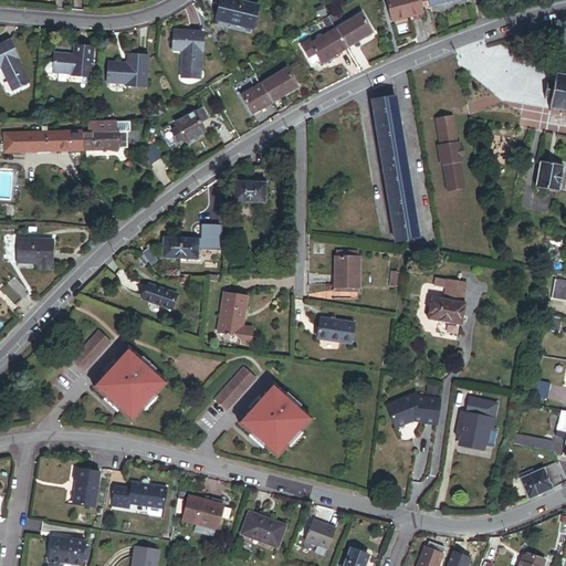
[(388,0),(394,21),(423,14),(420,0),(388,0)]
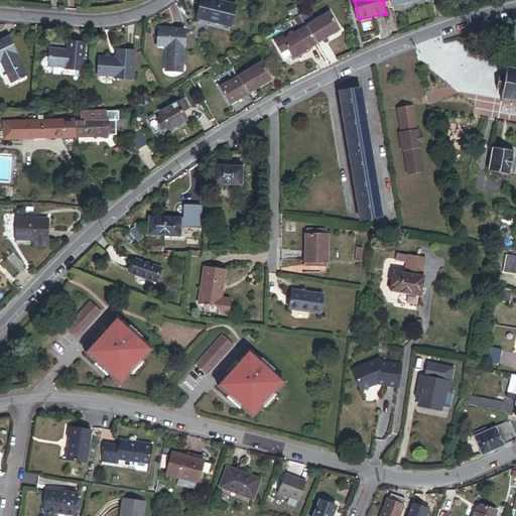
[(199,19),(232,28),(237,10),(204,1),(199,19)]
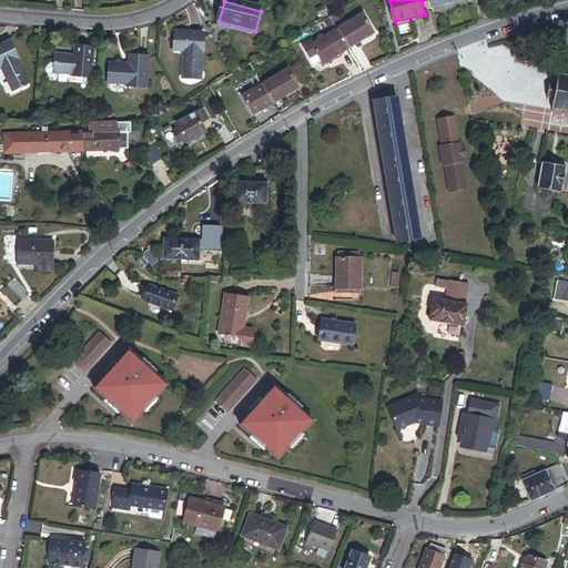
[(340,12),(331,18),(334,24),(344,18),(340,12)]
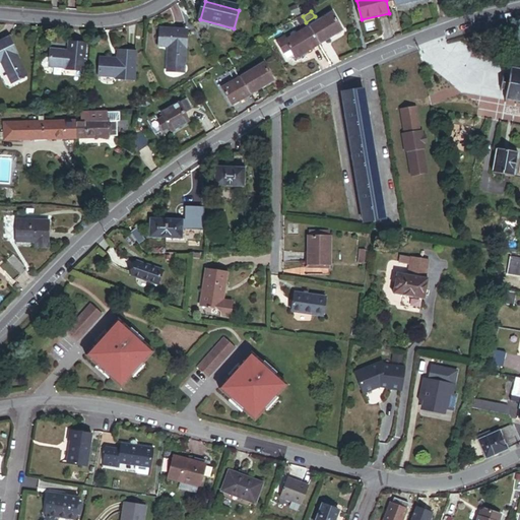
[(319,44),(342,29),(333,13),(309,26),(319,44)]
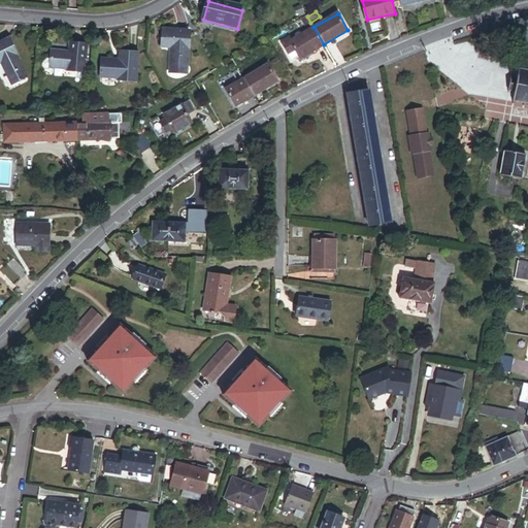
[(301,21),(306,31),(314,27),(310,23),(307,17),(301,21)]
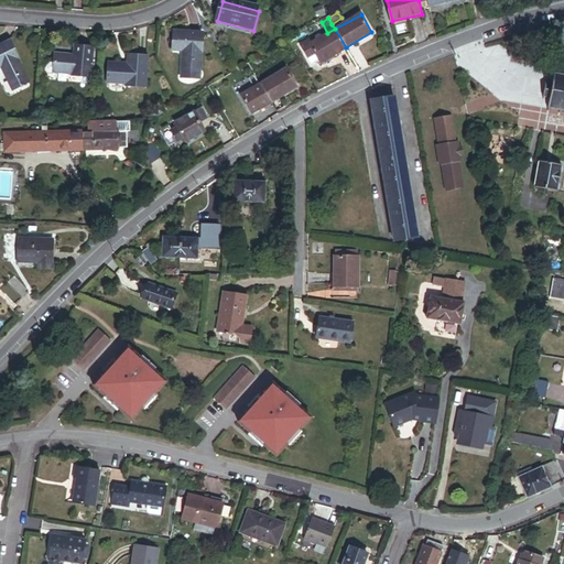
[(321,63),(346,47),(335,29),(327,33),(310,43),(308,44),(315,54),(318,61),(321,63)]
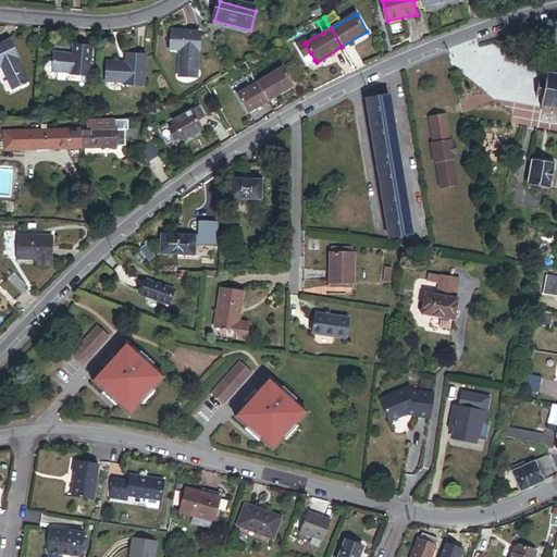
[(197,50),(198,50),(199,33),(171,31),(170,49),(181,49),(178,71),(196,72),(197,50)]
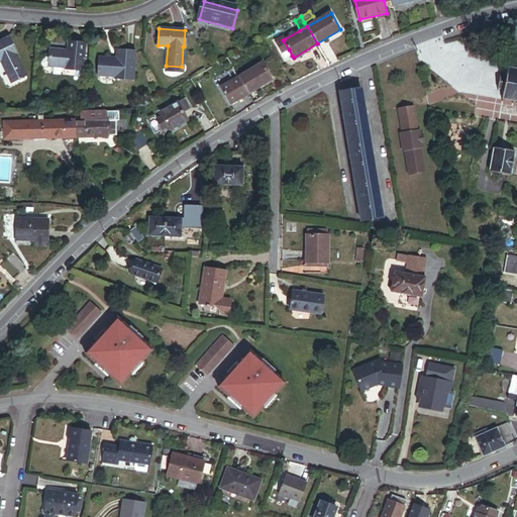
[(282,54),(289,49),(283,40),(284,39),(283,36),(275,41),(282,54)]
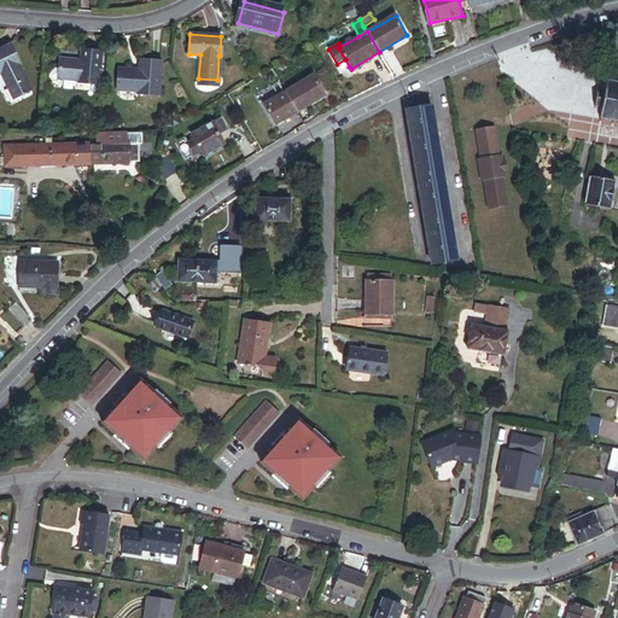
[(5,87),(22,83),(18,66),(21,66),(15,46),(0,50),(0,71),(1,71),(5,87)]
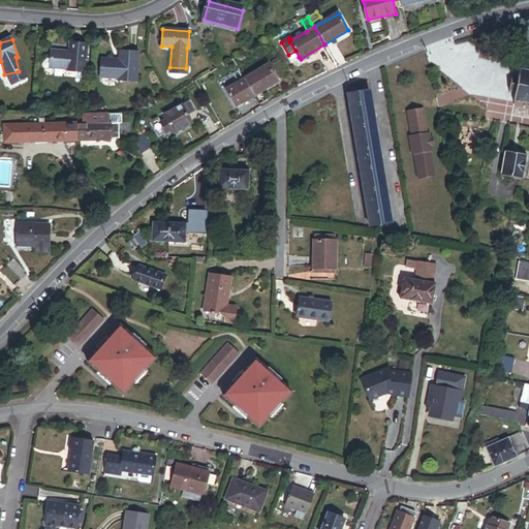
[(67,71),(84,72),(86,45),(69,43),(68,52),(52,51),(51,56),(50,67),(67,68),(67,71)]
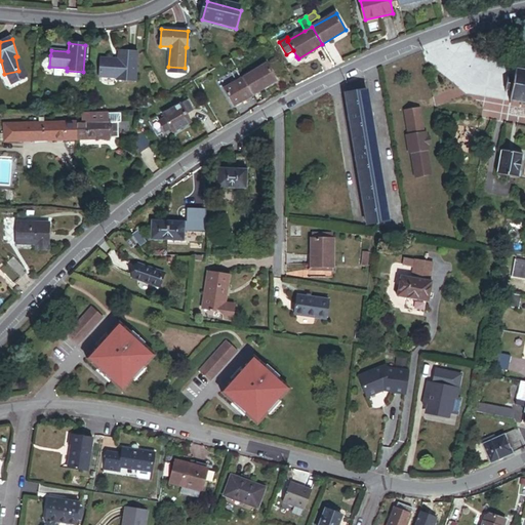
[(116,80),(133,82),(136,52),(118,50),(118,59),(101,57),(98,76),(116,77),(116,80)]
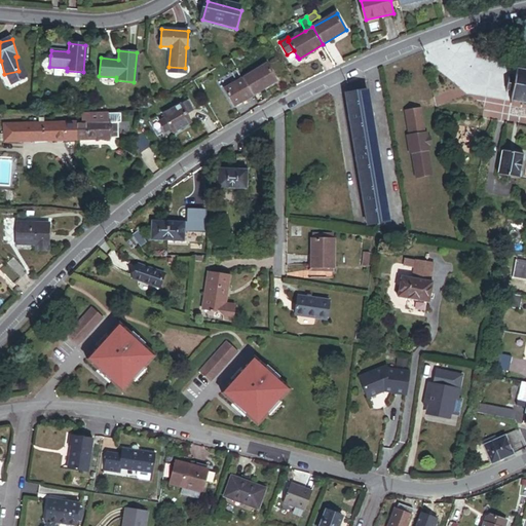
[(297,57),(294,50),(287,54),(291,61),(297,57)]
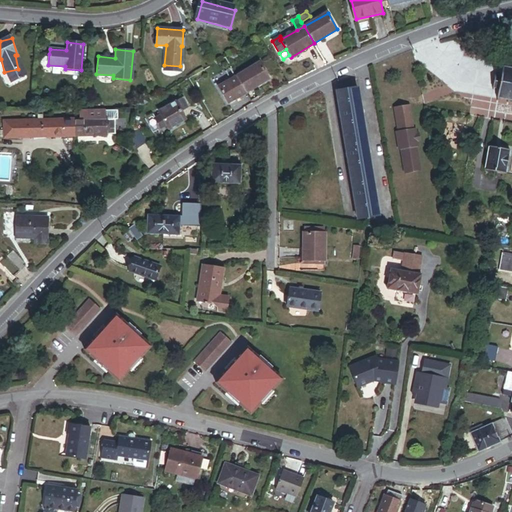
[(246,93),(268,79),(258,62),(235,76),(246,93)]
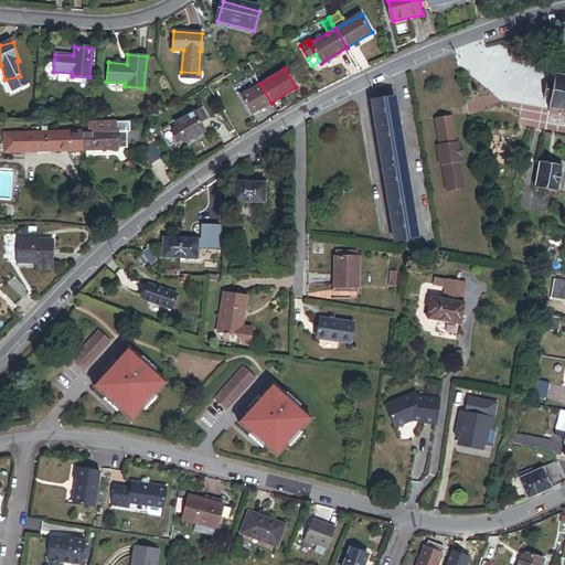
[(564,73),(556,72),(556,70),(555,70),(553,83),(547,82),(547,80),(546,80),(543,98),(544,98),(545,96),(551,97),(548,110),(550,110),(551,107),(561,109),(560,112),(562,113),(562,109),(564,109),(564,73)]
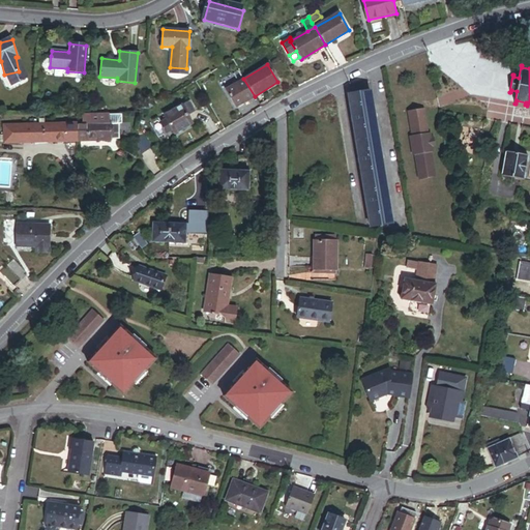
[(19,71),(4,75),(6,81),(21,78),(19,71)]
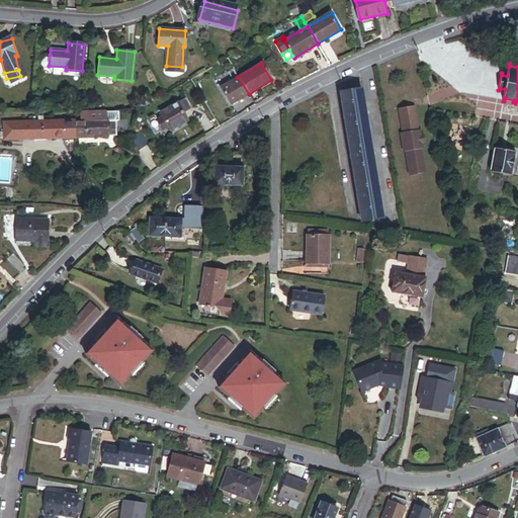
[(231,105),(249,94),(238,77),(220,88),(231,105)]
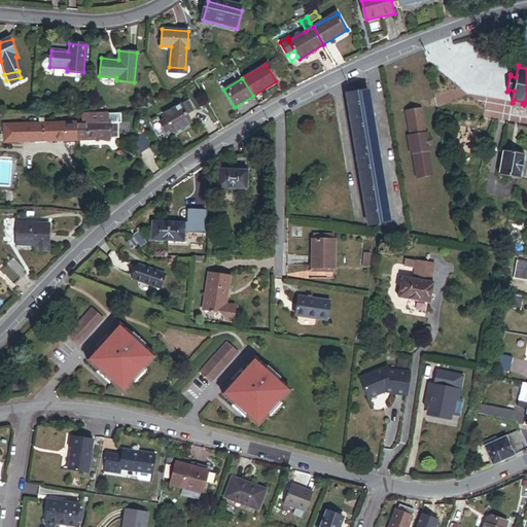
[(369,225),(390,222),(371,90),(349,93),(369,225)]
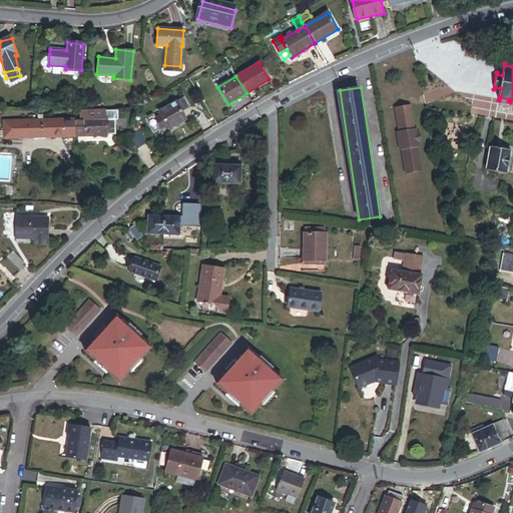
[(169,129),(186,119),(182,111),(189,107),(183,98),(159,112),(161,116),(160,116),(155,119),(161,129),(167,126),(169,129)]
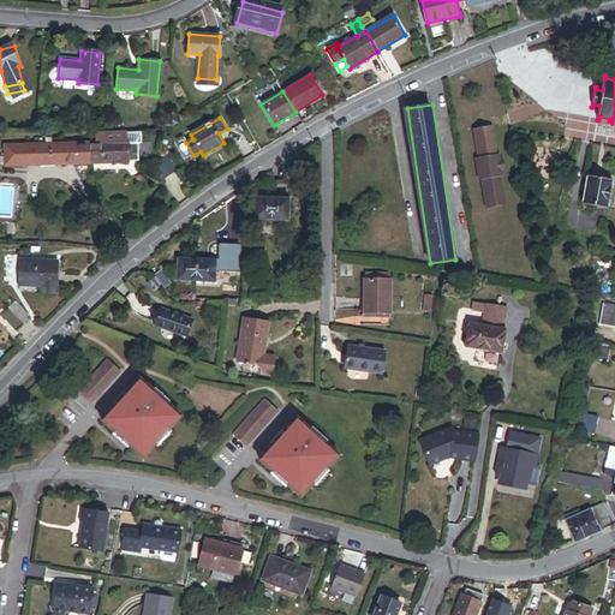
[(484,209),(503,207),(500,177),(502,177),(501,172),(500,162),(499,156),(497,157),(493,126),(473,130),(478,160),(476,160),(478,179),(481,179),(484,209)]
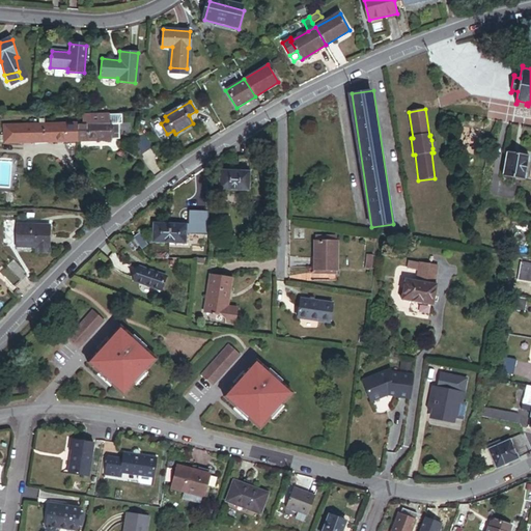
[(119,139),(118,123),(109,123),(108,115),(83,115),(83,124),(77,124),(77,140),(119,139)]
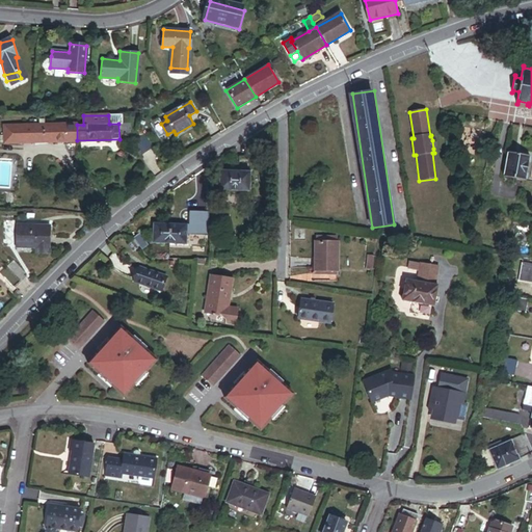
[(5,142),(77,140),(77,125),(32,126),(32,125),(5,126),(5,142)]
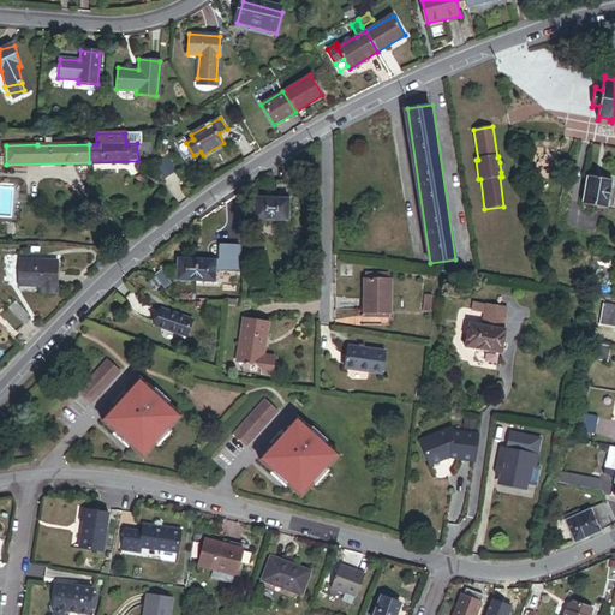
[(166,185),(180,175),(169,161),(155,171),(166,185)]
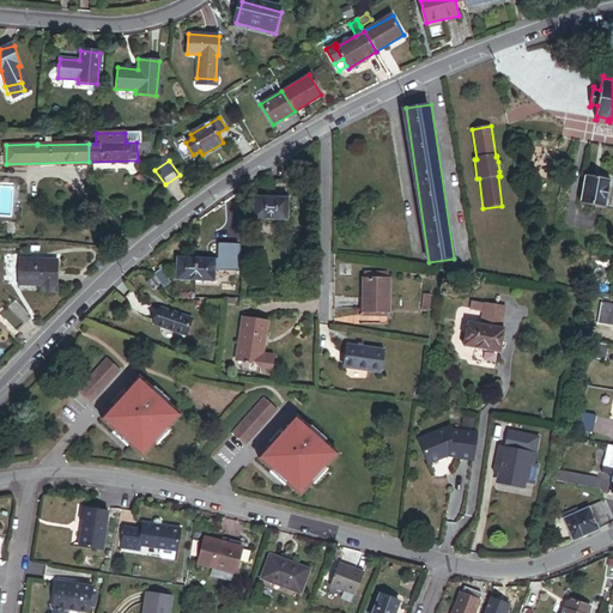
[(581,202),(606,207),(612,180),(587,175),(581,202)]
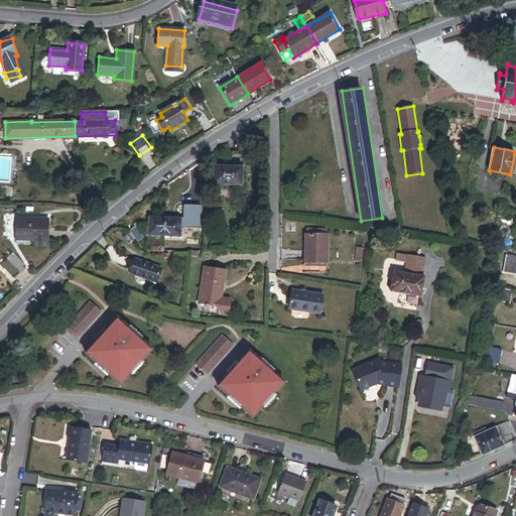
[(213,184),(240,185),(241,153),(232,152),(232,166),(214,165),(213,184)]
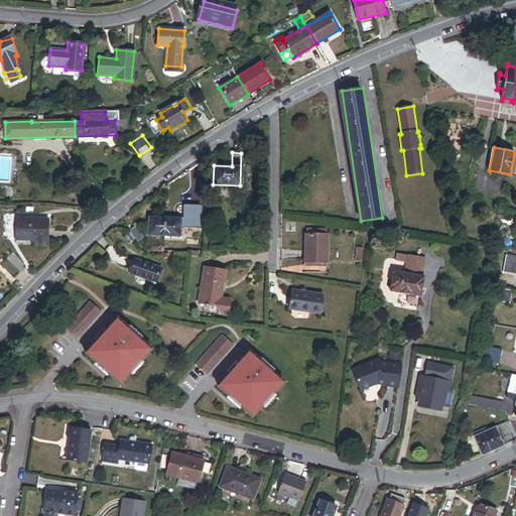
[(148,235),(164,236),(165,217),(149,217),(148,235)]
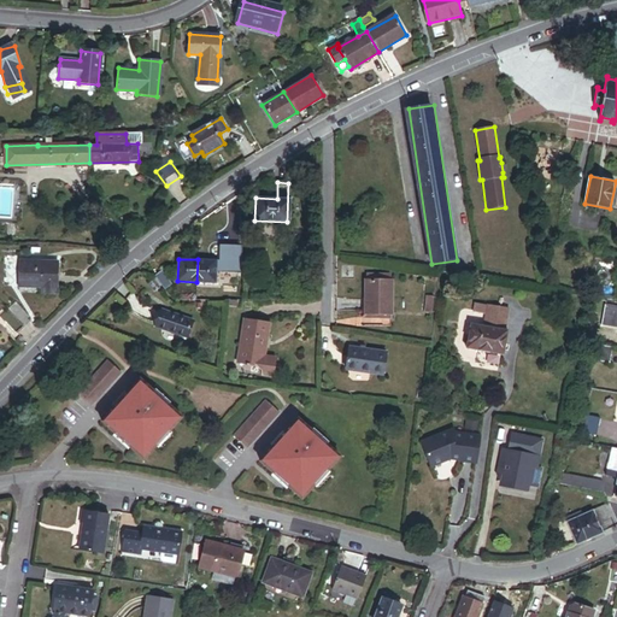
[(197,282),(217,283),(217,260),(198,259),(197,282)]
